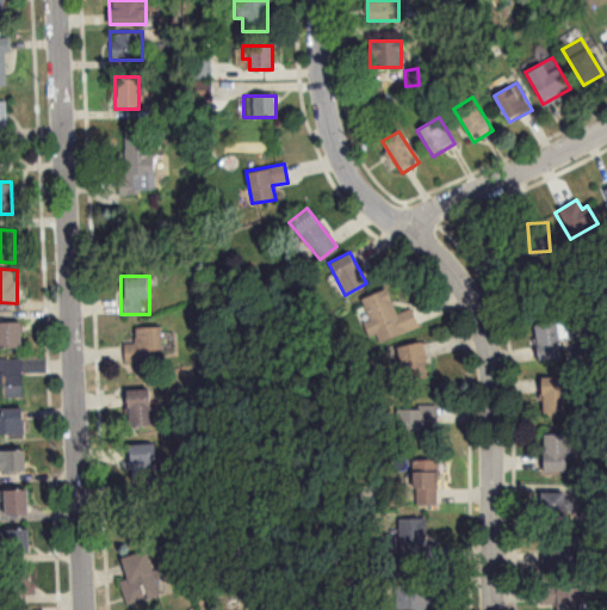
[(417,327),(412,308),(395,313),(388,289),(359,299),(373,342),(417,327)]
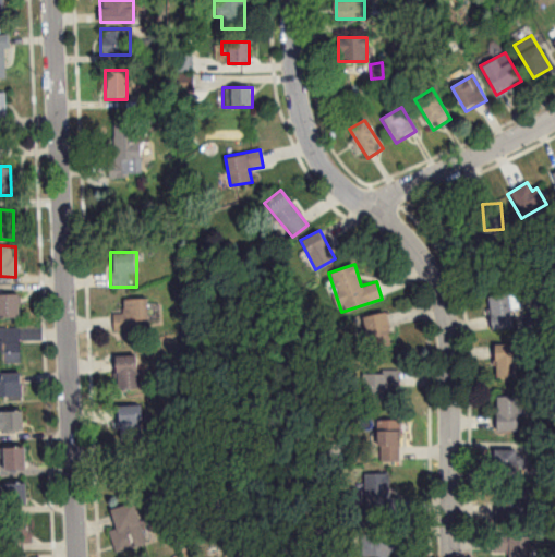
[(0,319),(19,319),(19,295),(0,295),(0,319)]
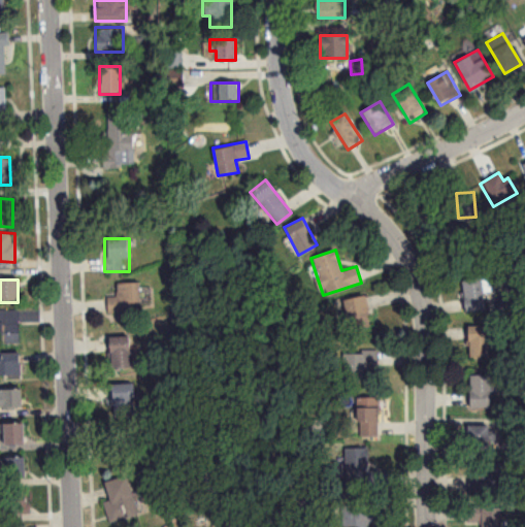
[(485,310),(484,280),(462,281),(463,311),(485,310)]
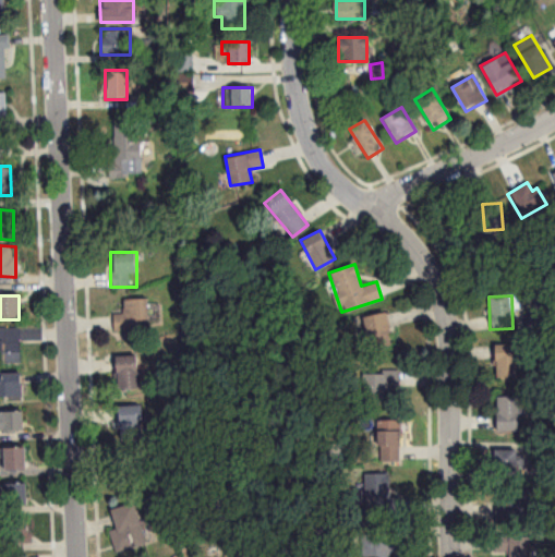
[(111,314),(111,331),(147,331),(147,299),(122,299),(123,314),(111,314)]
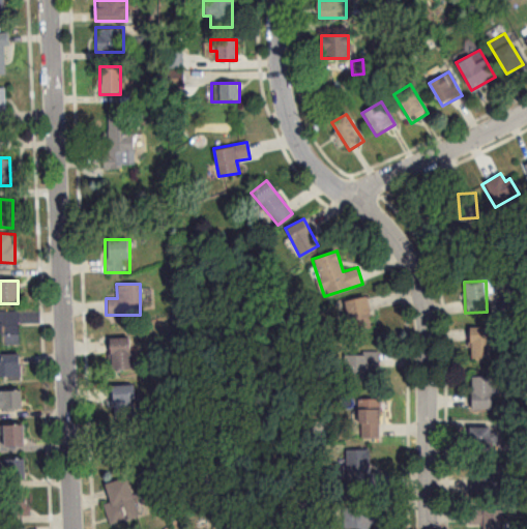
[(373,328),(364,296),(343,302),(352,333),(373,328)]
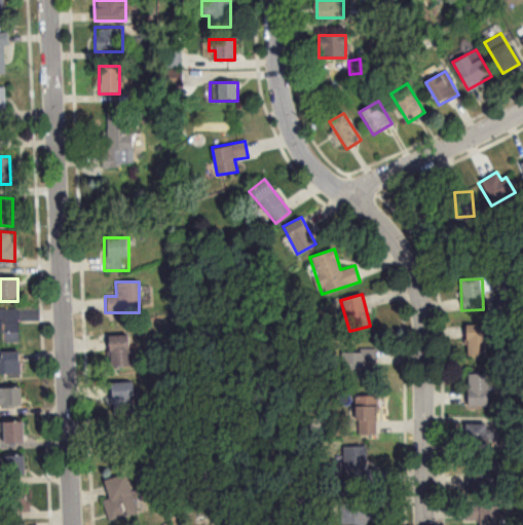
[(17,309),(0,308),(0,342),(17,343),(17,309)]
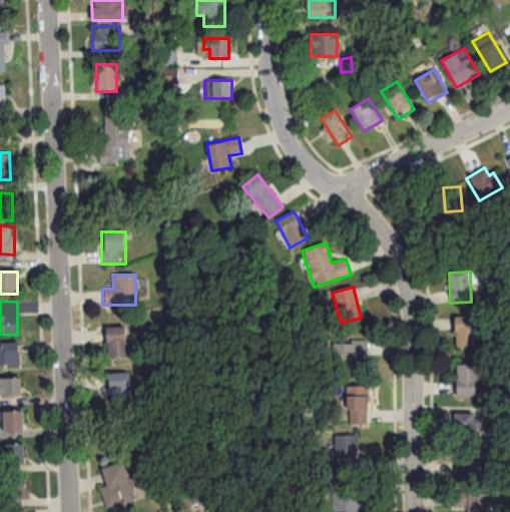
[(474,347),(474,317),(455,317),(455,347),(474,347)]
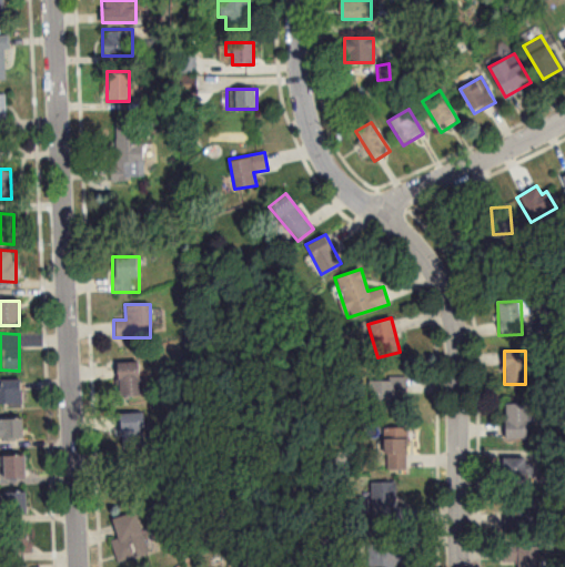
[(140,397),(140,363),(118,363),(118,397),(140,397)]
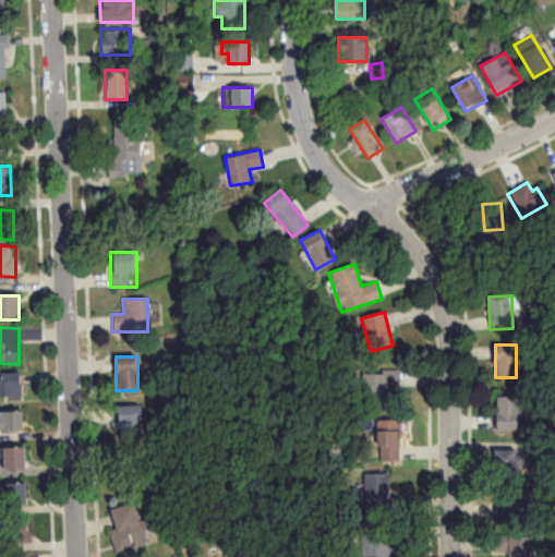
[(398,372),(361,372),(361,402),(384,402),(384,386),(398,386),(398,372)]
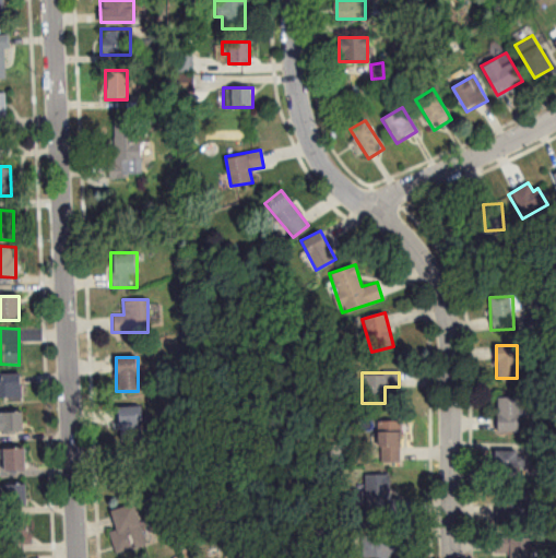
[(20,375),(0,374),(0,396),(20,398),(20,375)]
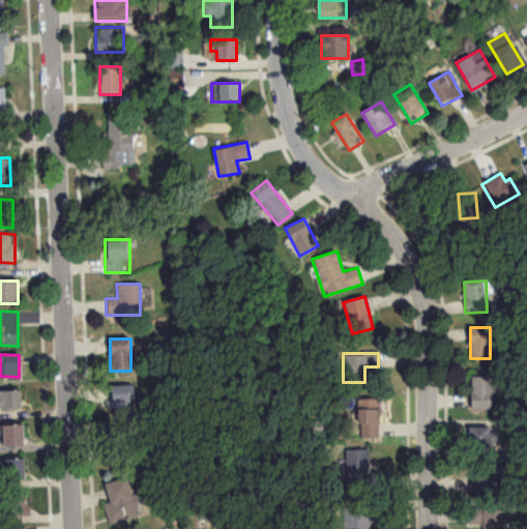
[(471,409),(496,409),(496,376),(471,376),(471,409)]
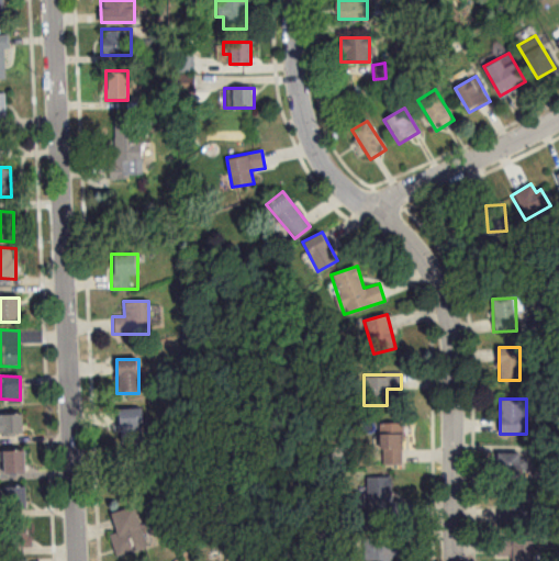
[(120,445),(146,445),(146,411),(120,411),(120,445)]
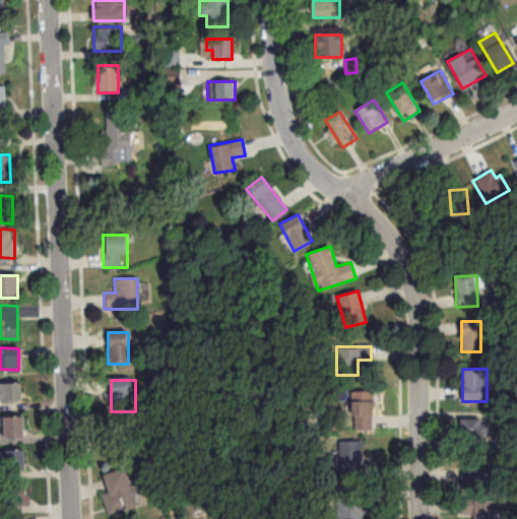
[(0,402),(20,403),(20,383),(0,383),(0,402)]
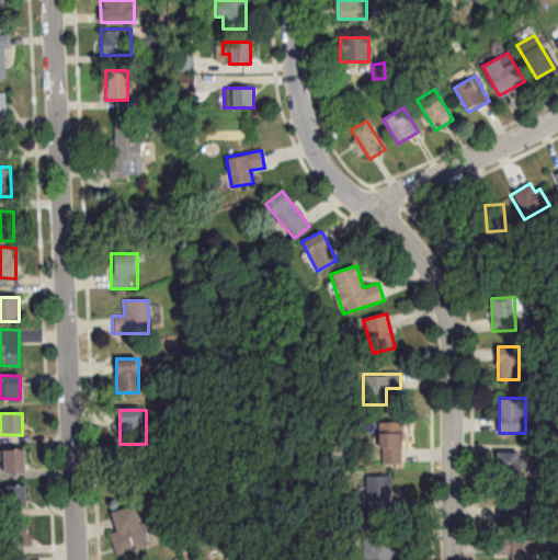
[(380,464),(402,464),(402,422),(380,422),(380,464)]
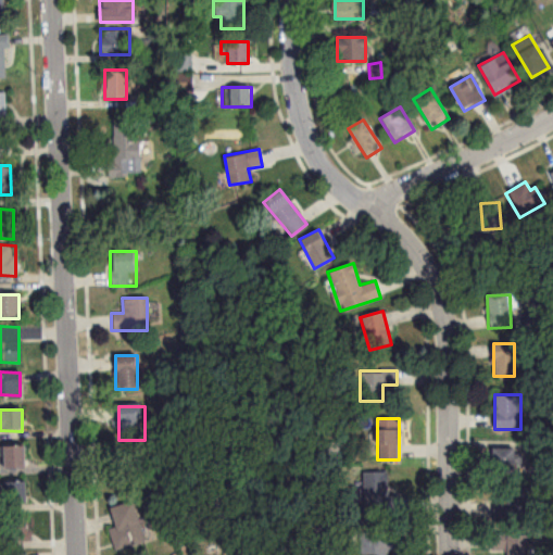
[(25,468),(25,446),(3,446),(3,468),(25,468)]
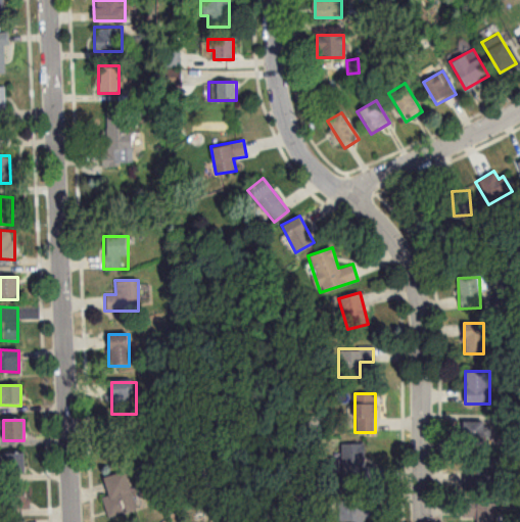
[(485,422),(456,422),(456,447),(485,447),(485,422)]
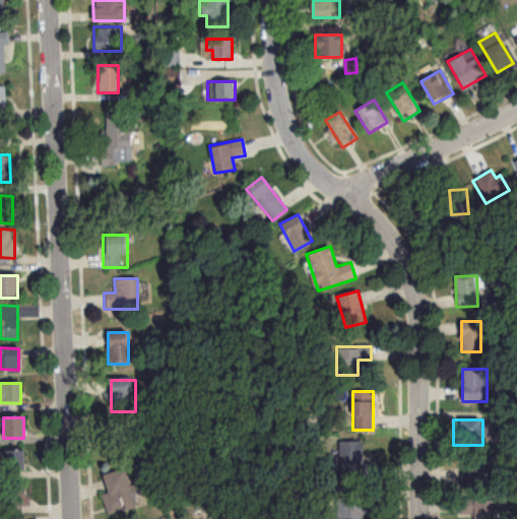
[(338,441),(338,482),(373,482),(373,463),(362,463),(362,441),(338,441)]
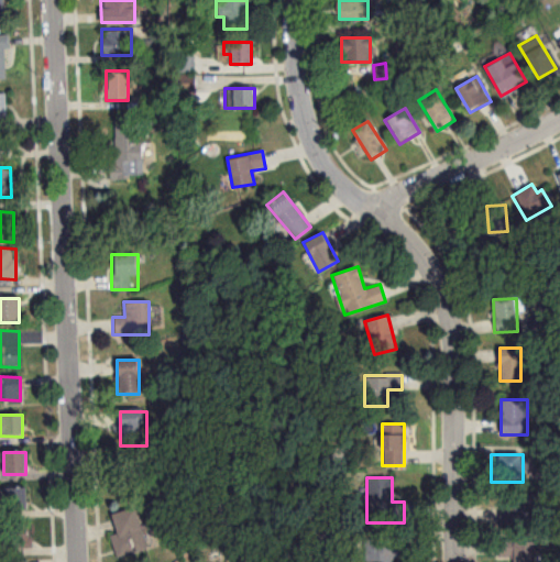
[(4,511),(26,511),(26,487),(4,487),(4,511)]
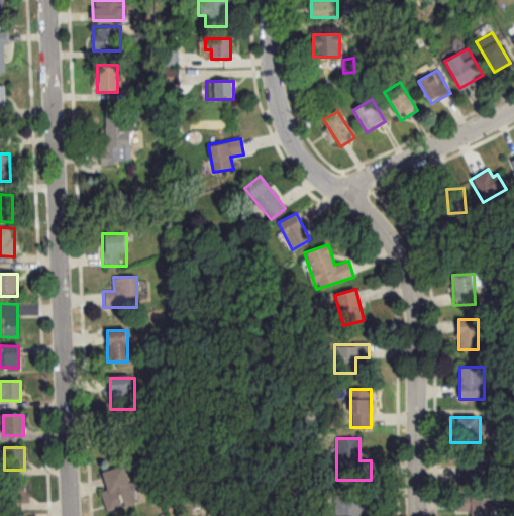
[(457,481),(493,481),(493,453),(457,453),(457,481)]
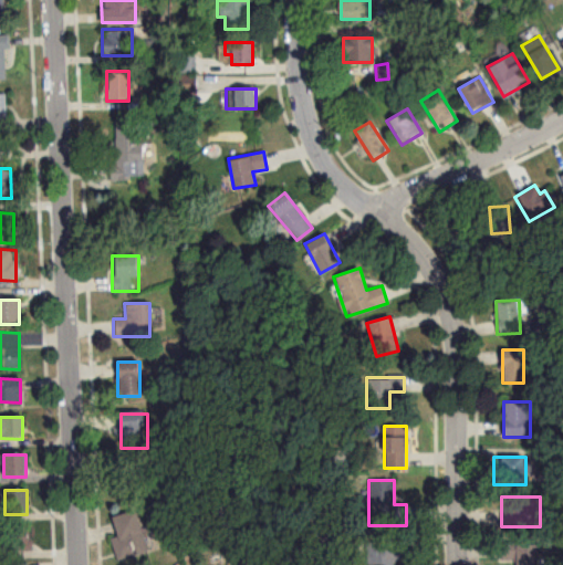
[(115,560),(145,552),(135,511),(112,516),(116,537),(111,539),(115,560)]
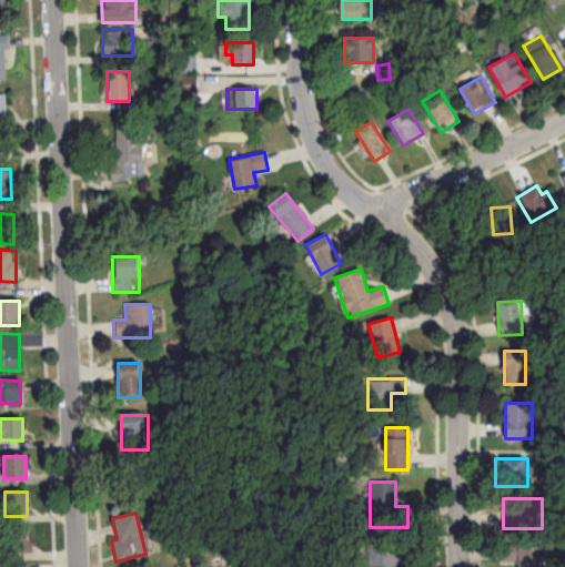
[(0,552),(26,552),(26,529),(0,528),(0,552)]
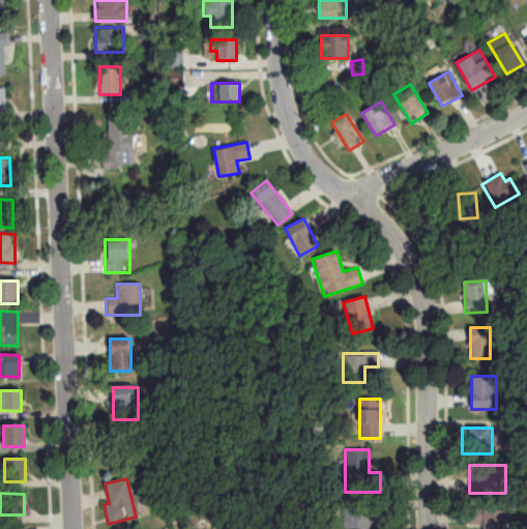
[(341,507),(342,528),(370,528),(371,524),(387,523),(385,503),(341,507)]
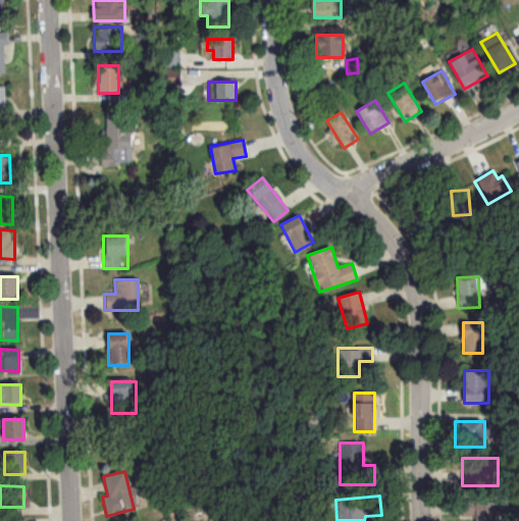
[(495,520),(495,500),(460,500),(460,515),(475,515),(475,520),(495,520)]
